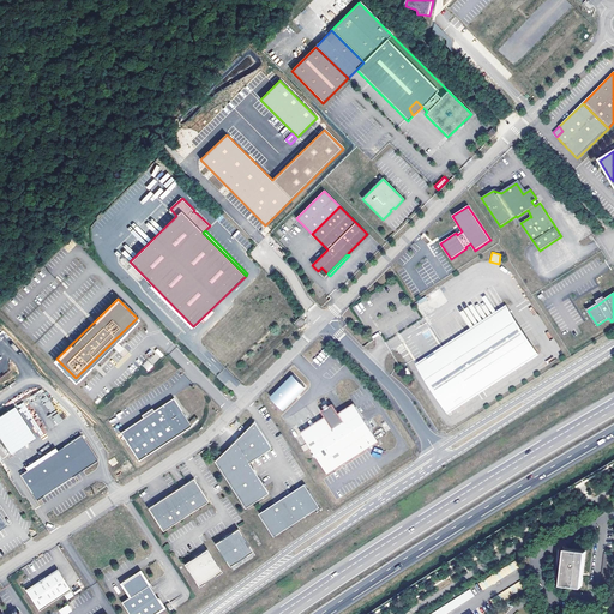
[(510,311),(422,368),(447,408),(536,350),(510,311)]
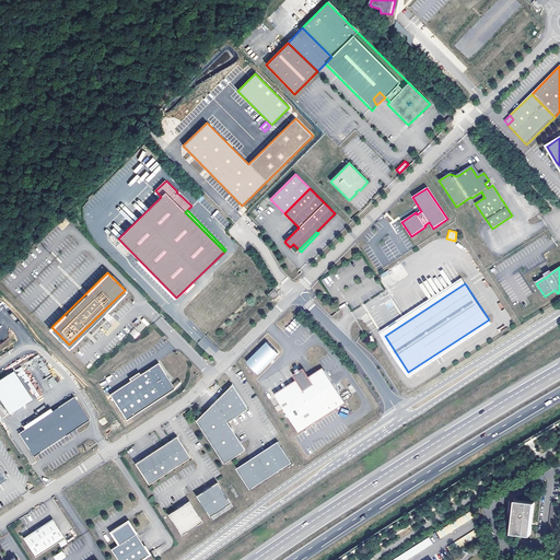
[(279,295),(273,290),(268,294),(273,301),(279,295)]
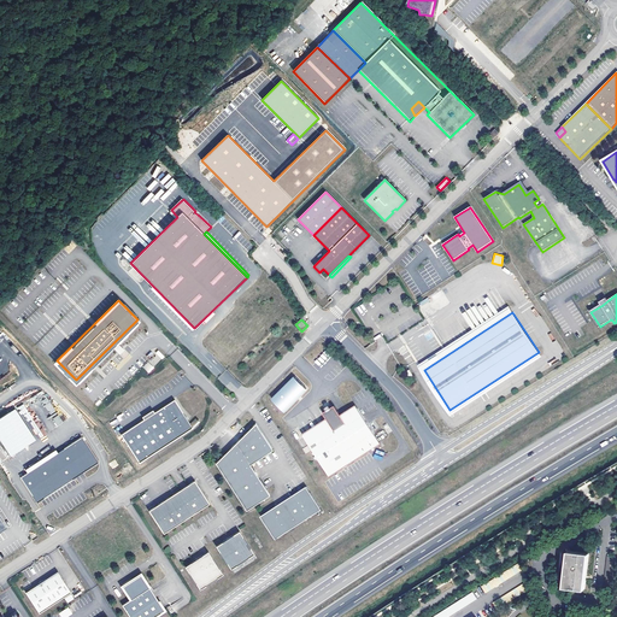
[(148,362),(153,366),(164,356),(159,351),(148,362)]
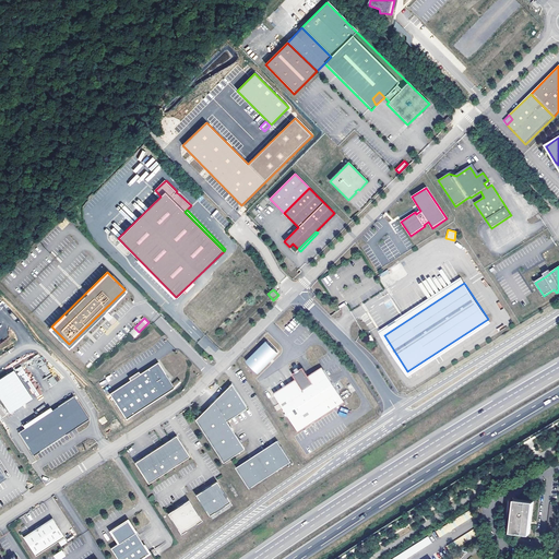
[(129,333),(135,339),(140,333),(133,328),(129,333)]
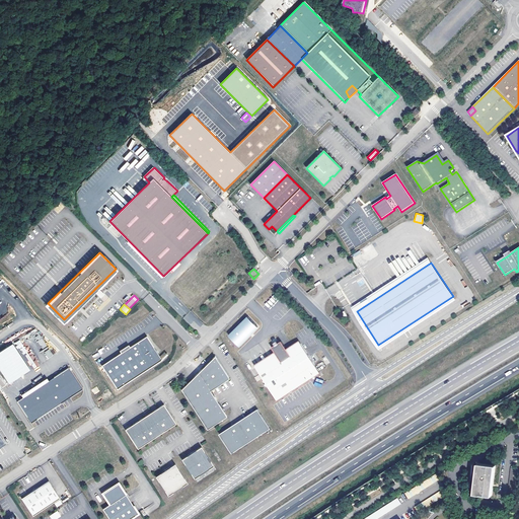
[(145,336),(100,366),(118,389),(161,359),(145,336)]
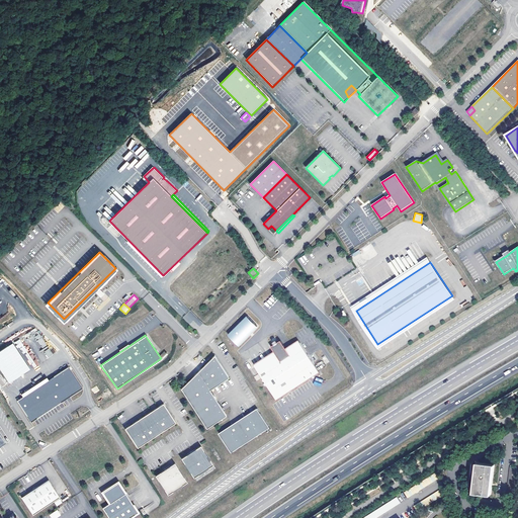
[(287,350),(301,342),(299,339),(286,348),(287,350)]
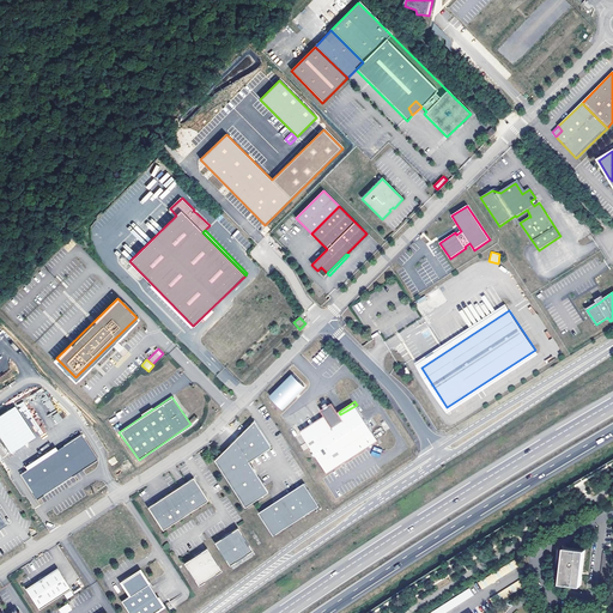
[(328,473),(349,461),(380,439),(357,405),(340,414),(339,412),(333,402),(329,405),(327,402),(323,405),(325,407),(321,410),(326,416),(327,418),(302,435),(328,473)]
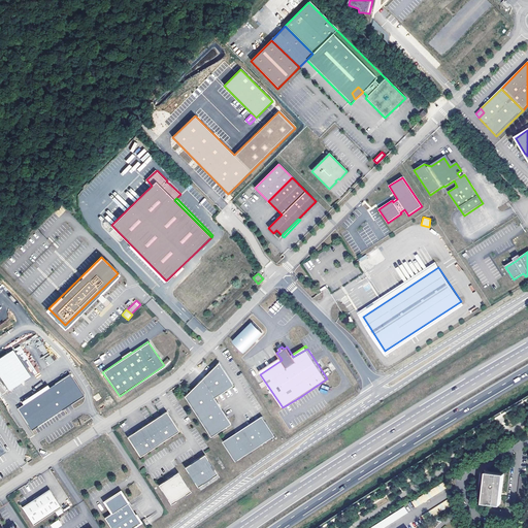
[(14,350),(0,358),(0,377),(7,391),(31,378),(14,350)]
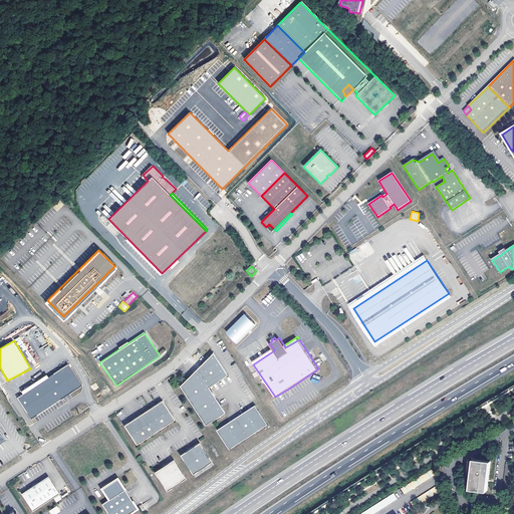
[(53,345),(49,347),(47,343),(41,347),(46,355),(56,349),(53,345)]
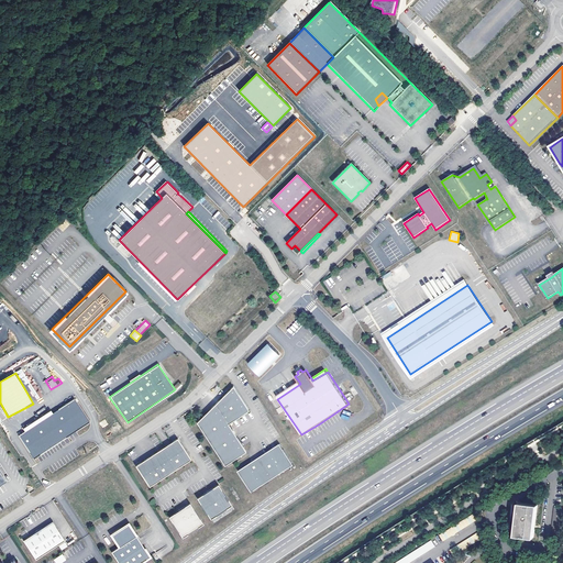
[(276,396),(277,399),(300,384),(299,382),(276,396)]
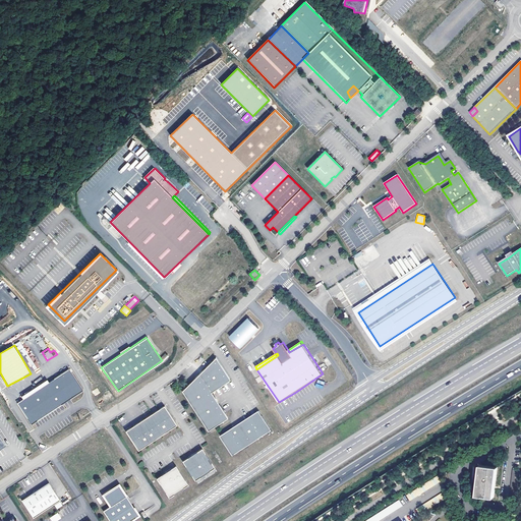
[(194,379),(182,391),(208,430),(228,417),(223,411),(211,392),(230,380),(216,357),(212,361),(194,379)]
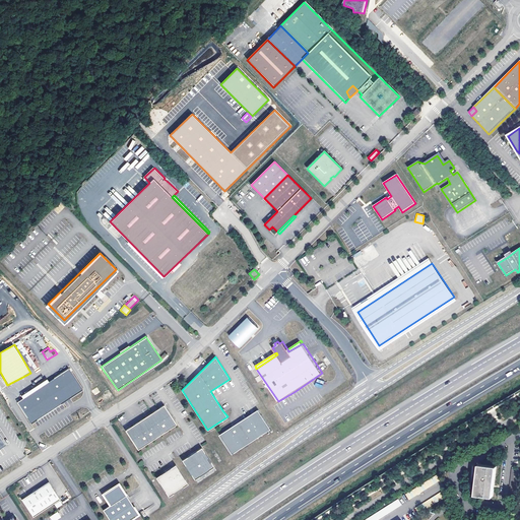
[(48,380),(20,395),(22,399),(17,402),(29,423),(83,392),(70,369),(48,381),(48,380)]
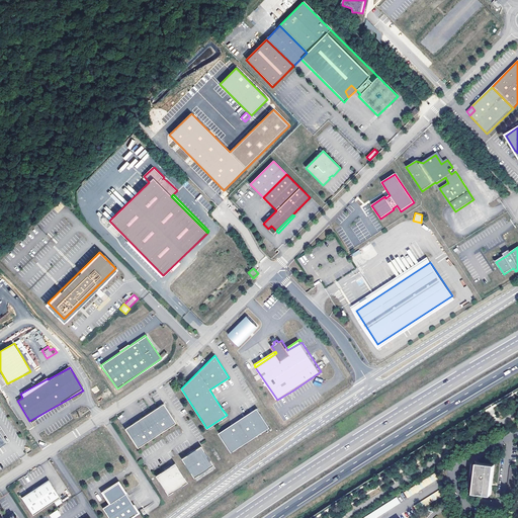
[(130,425),(124,428),(137,447),(175,423),(163,404),(160,406),(146,414),(130,425)]
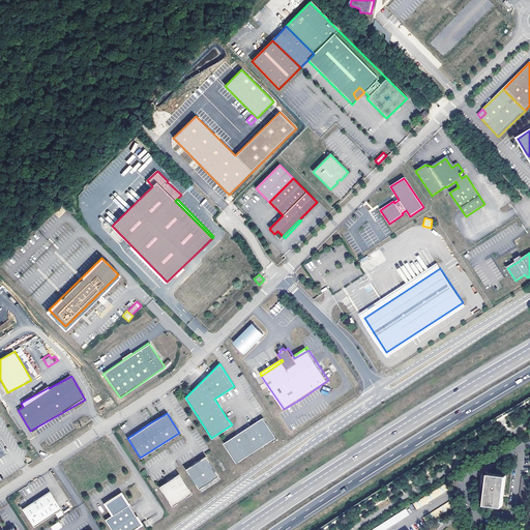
[(276,438),(264,418),(259,421),(225,444),(238,464),(276,438)]
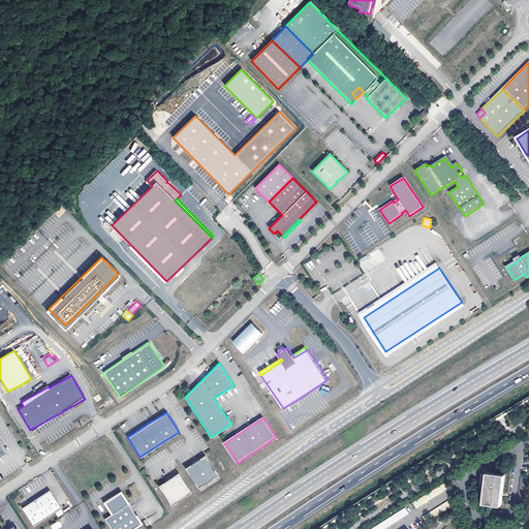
[(194,462),(185,468),(197,488),(217,474),(205,456),(194,462)]
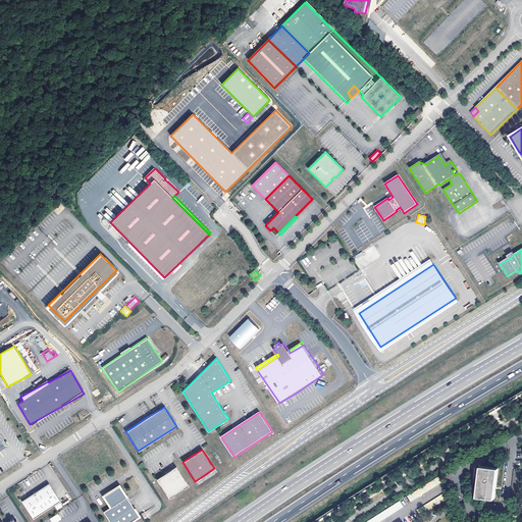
[(499,468),(480,466),(478,481),(477,497),(494,499),(499,468)]
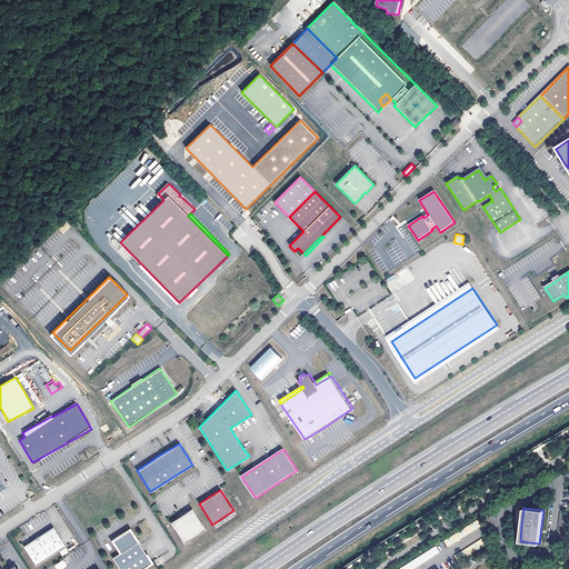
[(183,513),(170,522),(185,543),(206,530),(192,509),(183,513)]
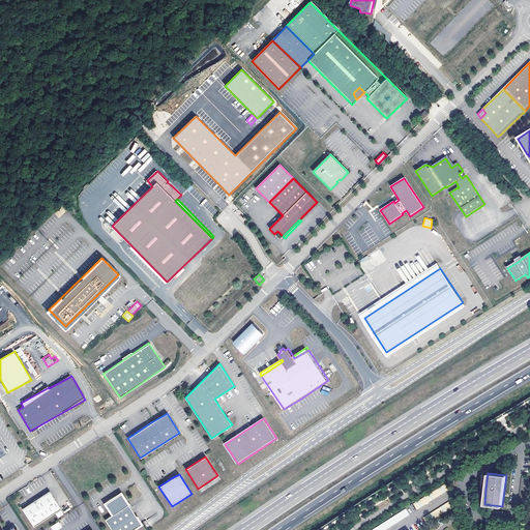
[(529,478),(522,477),(518,508),(525,509),(529,478)]
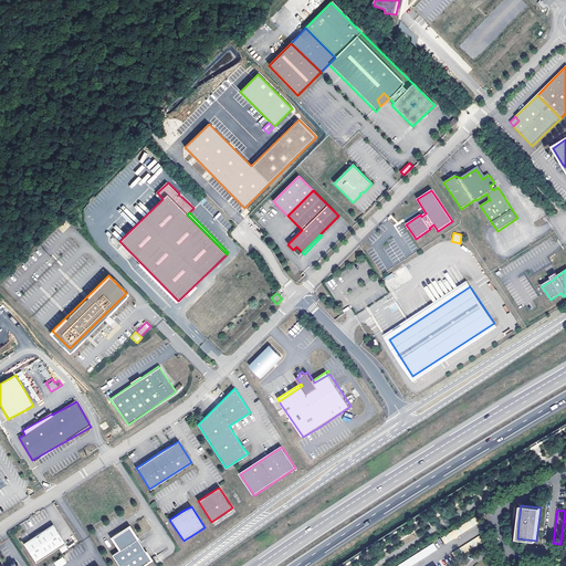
[(475,517),(442,537),(446,544),(479,523),(475,517)]
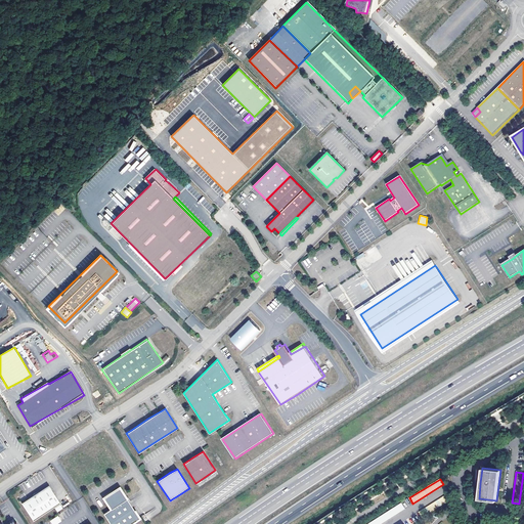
[(49,486),(23,504),(34,522),(60,504),(49,486)]
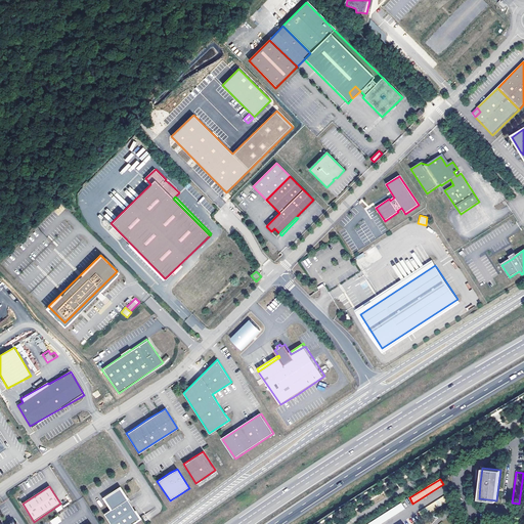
[(106,496),(104,497),(112,509),(104,514),(111,523),(131,523),(140,519),(120,487),(106,496)]
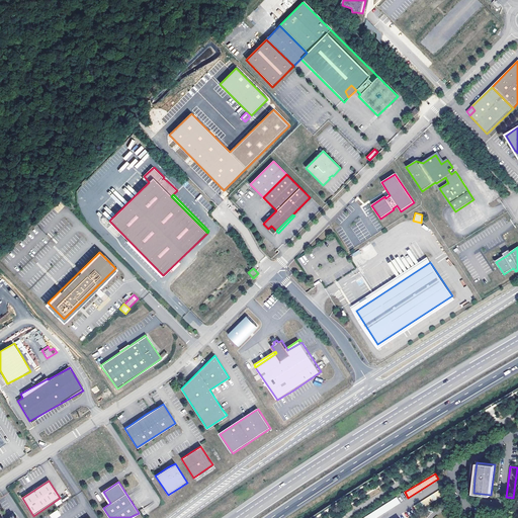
[(442,496),(439,490),(414,506),(418,511),(442,496)]
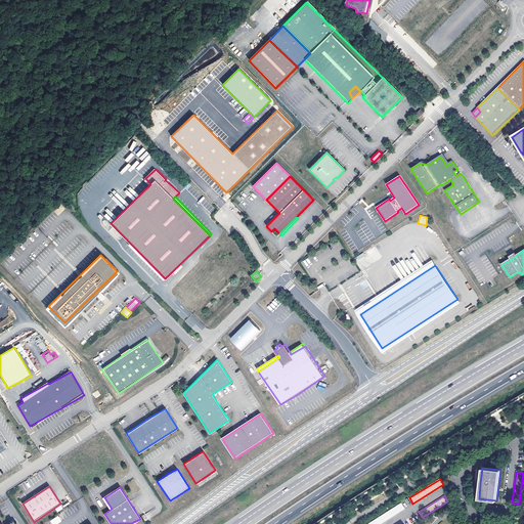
[(402,503),(366,523),(379,523),(405,508),(402,503)]
